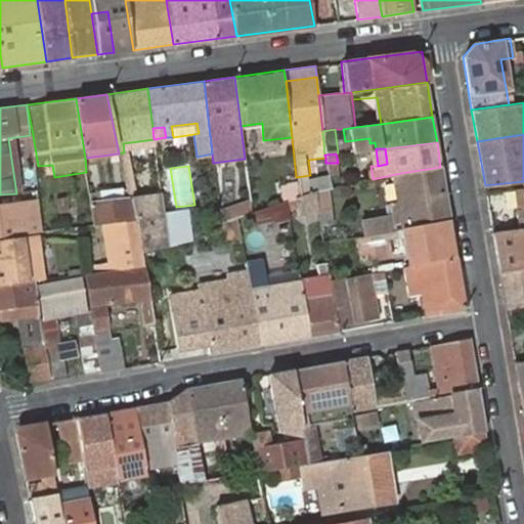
[(396,201),(445,193),(440,167),(401,173),(402,179),(393,180),(396,201)]
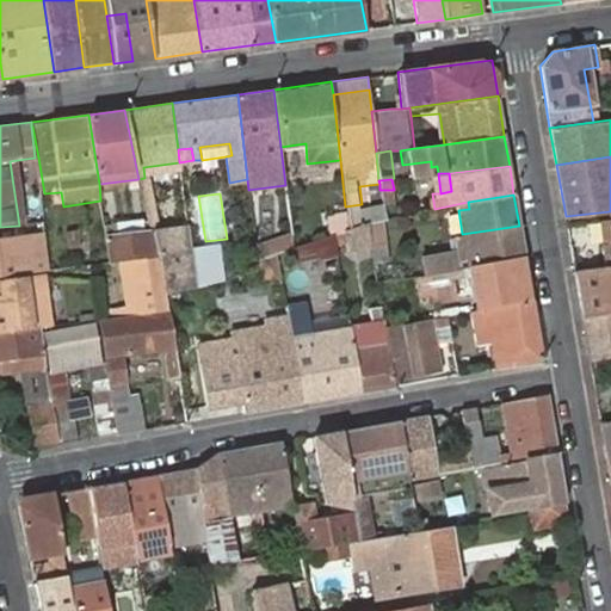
[(345,207),(347,226),(365,221),(387,217),(381,201),(362,204),(345,207)]
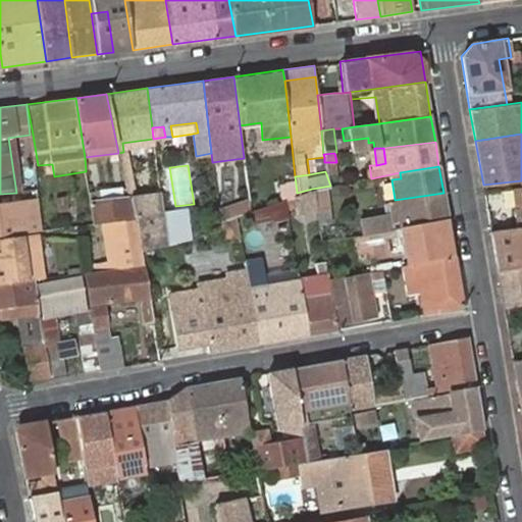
[(330,186),(312,189),(316,207),(316,213),(332,211),(330,186)]
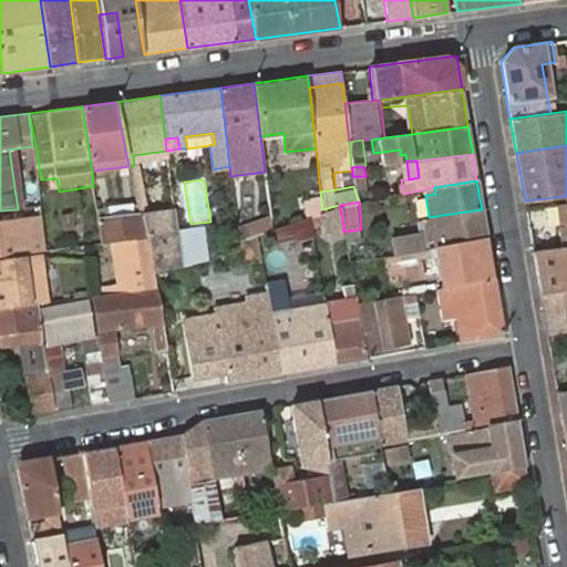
[(566,248),(566,203),(556,204),(562,249),(566,248)]
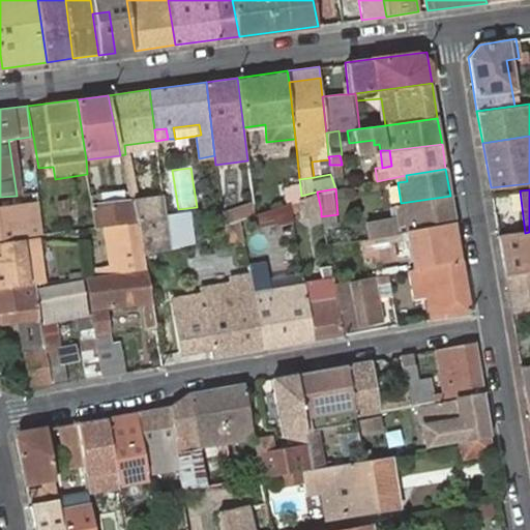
[(301,196),(296,198),(299,215),(321,210),(317,192),(301,196)]
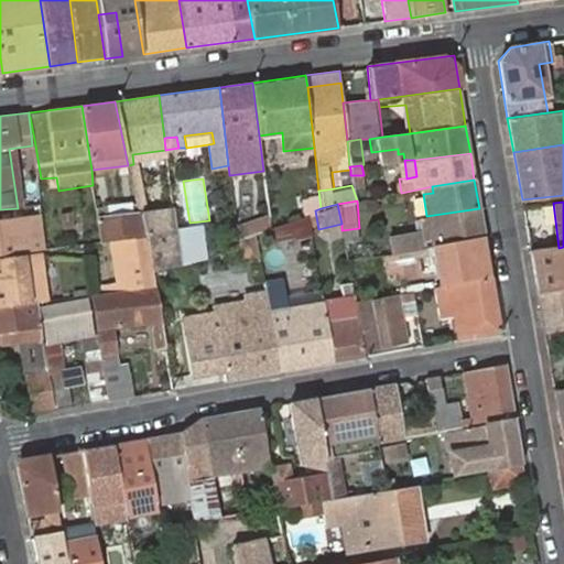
[(102,243),(110,243),(143,239),(138,214),(137,205),(97,210),(102,243)]
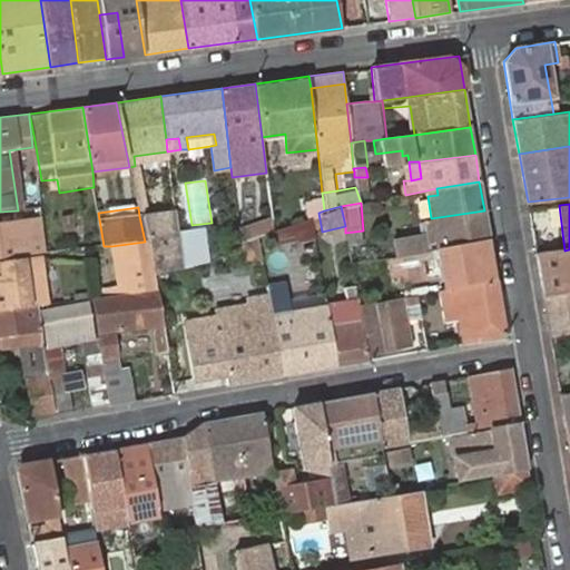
[(431,218),(423,220),(425,233),(393,238),(396,253),(490,239),(484,210),(431,218)]
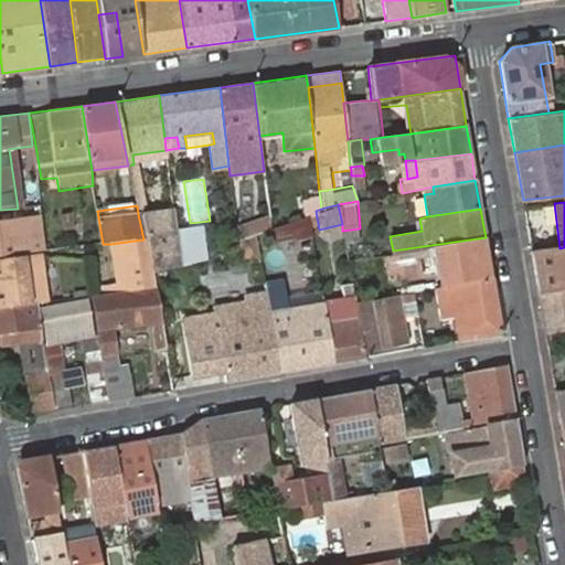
[(148,240),(155,275),(181,265),(177,227),(173,210),(138,214),(144,240),(148,240)]
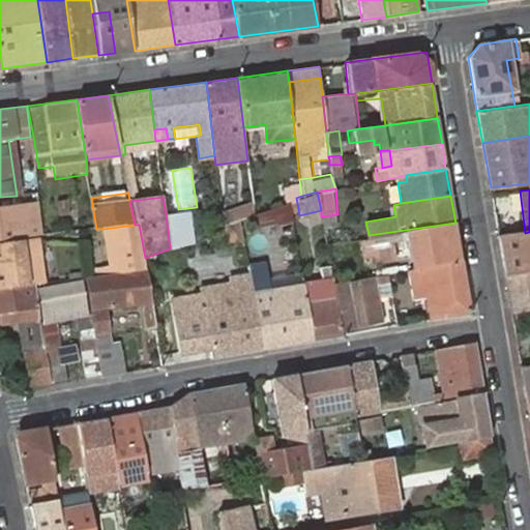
[(221,209),(223,224),(229,222),(239,217),(254,212),(252,198),(221,209)]
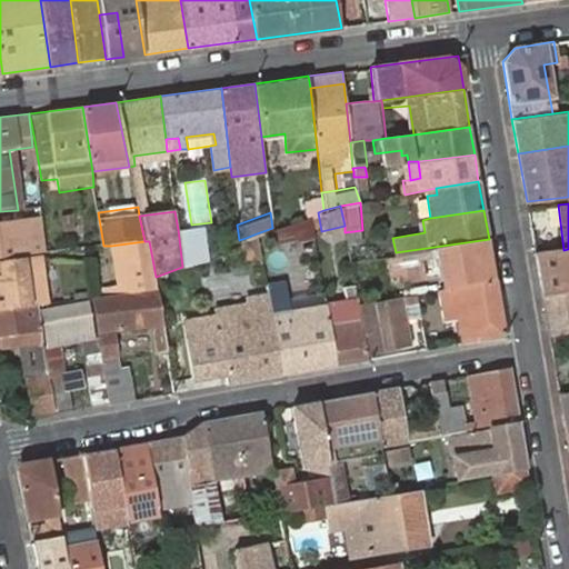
[(0,258),(46,252),(42,220),(0,225),(0,258)]
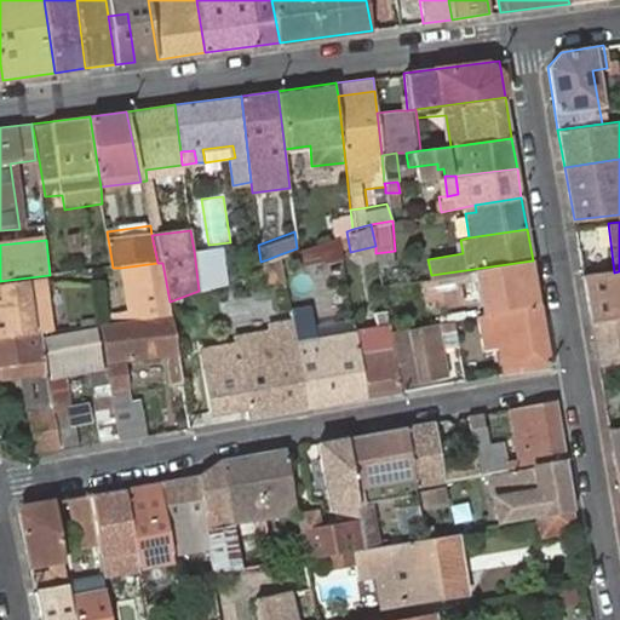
[(342,260),(338,240),(300,252),(303,271),(342,260)]
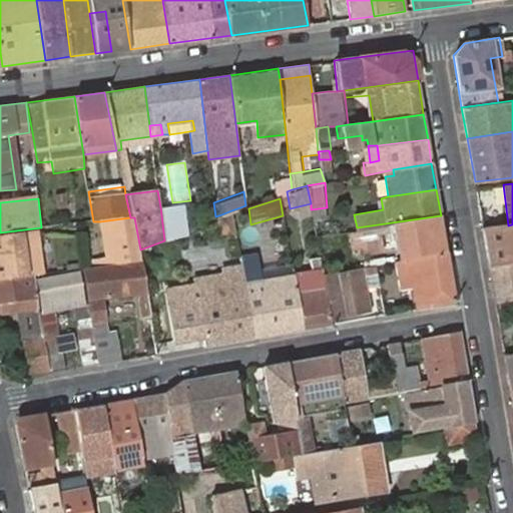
[(185,202),(160,206),(164,240),(188,231),(185,202)]
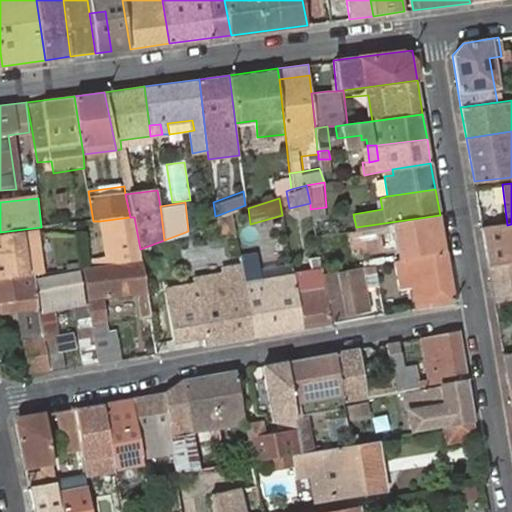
[(231,210),(221,214),(224,237),(235,233),(231,210)]
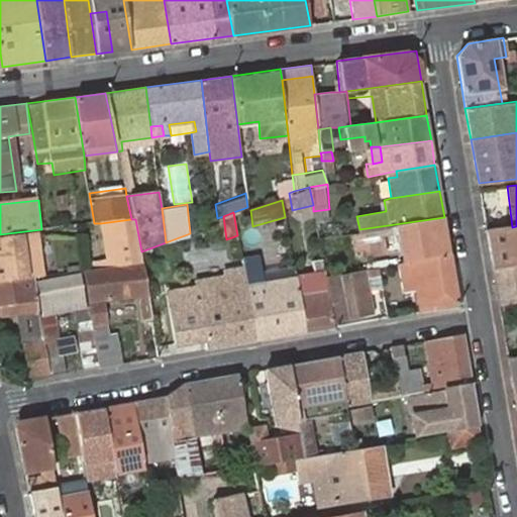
[(400,252),(448,243),(444,217),(359,229),(350,230),(353,249),(363,247),(364,253),(399,246),(400,252)]
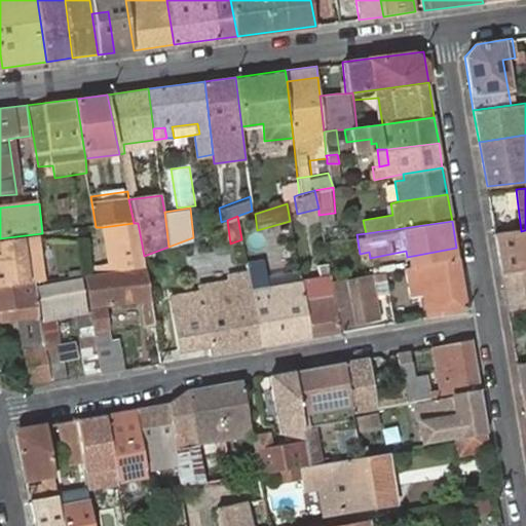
[(103,227),(111,274),(146,269),(144,256),(138,223),(134,223),(103,227)]
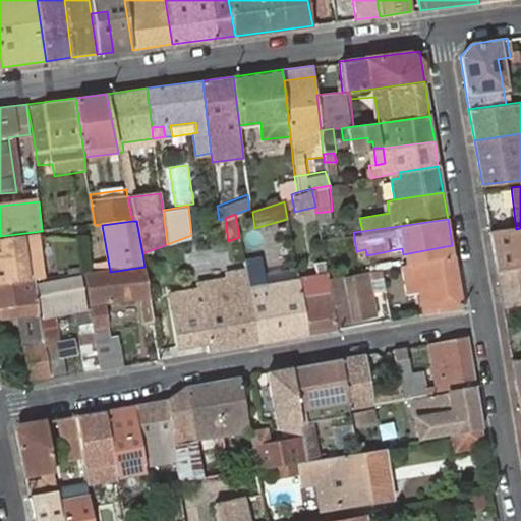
[(520,228),(516,229),(489,231),(497,270),(520,267),(520,228)]
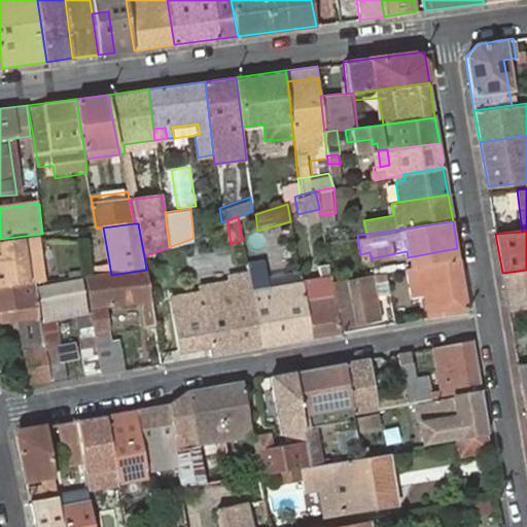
[(0,287),(33,284),(45,282),(39,239),(38,239),(0,242),(0,287)]
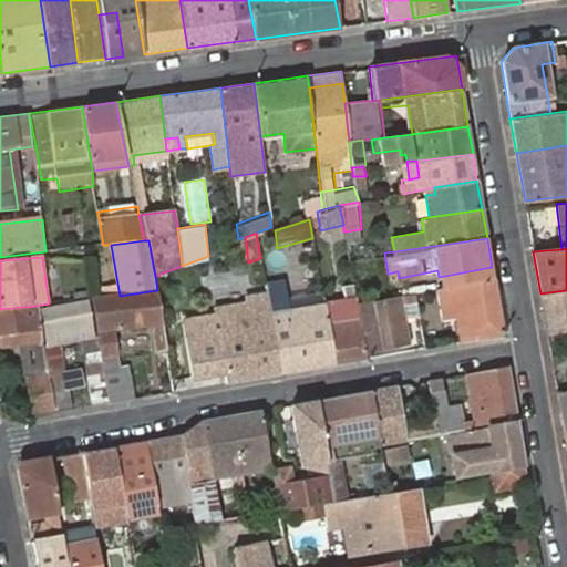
[(284,373),(334,364),(323,300),(321,291),(288,297),(285,279),(266,284),(268,298),(284,373)]
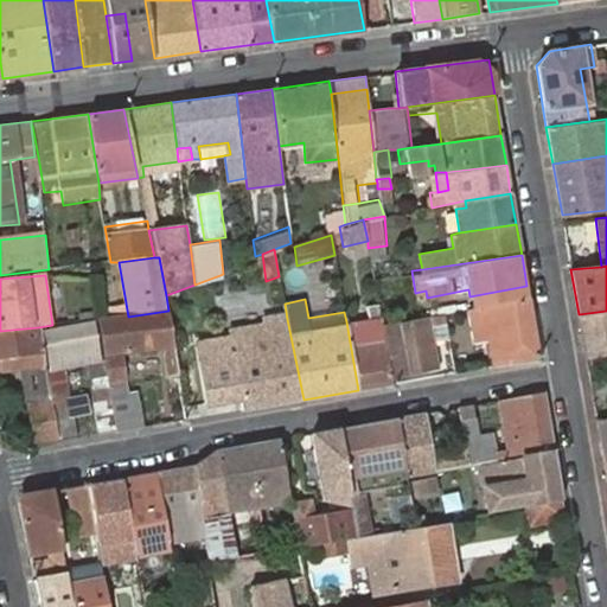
[(529,299),(468,308),(474,340),(494,338),(499,365),(540,358),(529,299)]
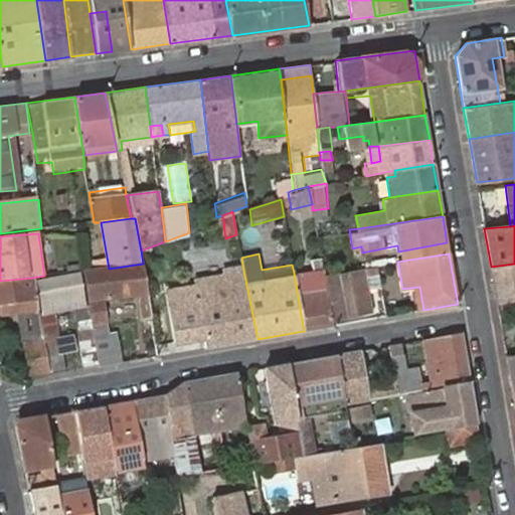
[(340,258),(321,260),(323,268),(324,273),(342,270),(340,258)]
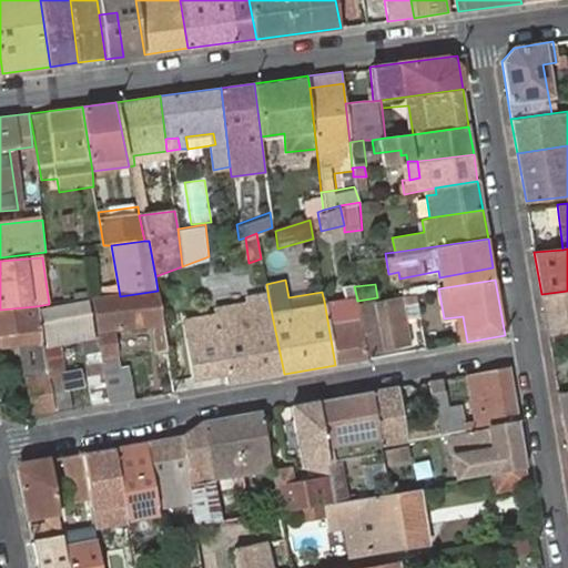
[(120,296),(92,298),(99,335),(110,404),(134,399),(128,365),(119,367),(114,330),(153,323),(156,350),(168,348),(158,291),(120,296)]
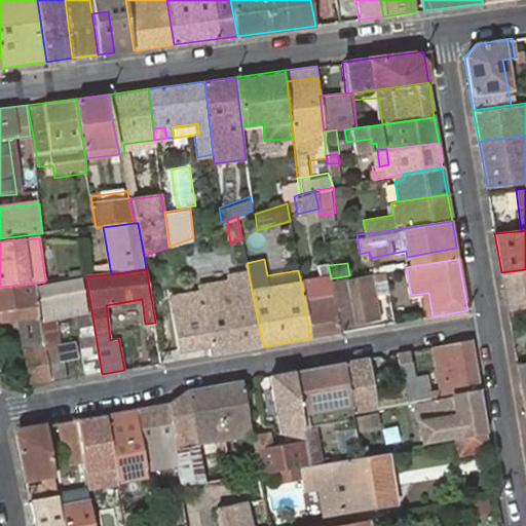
[(525,269),(501,272),(508,310),(525,307),(525,269)]
